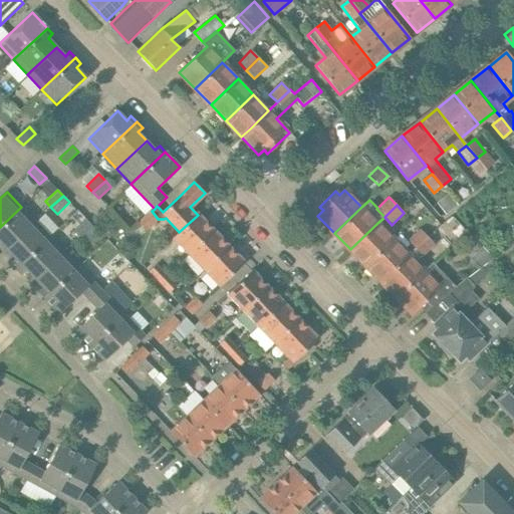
[(0,243),(6,250),(35,222),(21,207),(0,227),(0,243)]
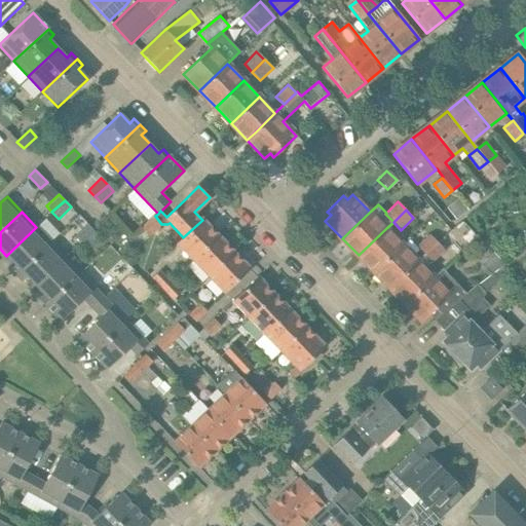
[(162,225),(155,216),(142,229),(149,237),(162,225)]
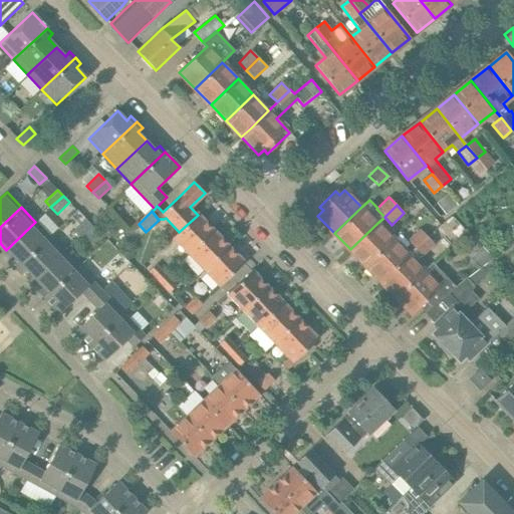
[(213,230),(198,215),(179,232),(173,238),(188,254),(213,230)]
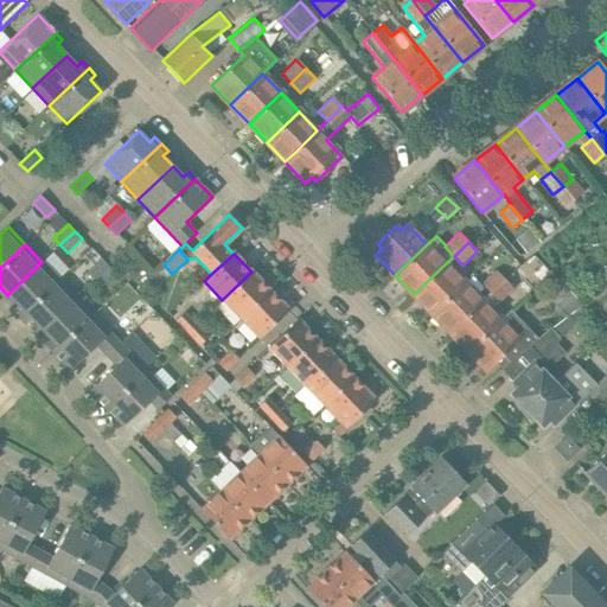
[(94,280),(108,266),(101,259),(87,273),(94,280)]
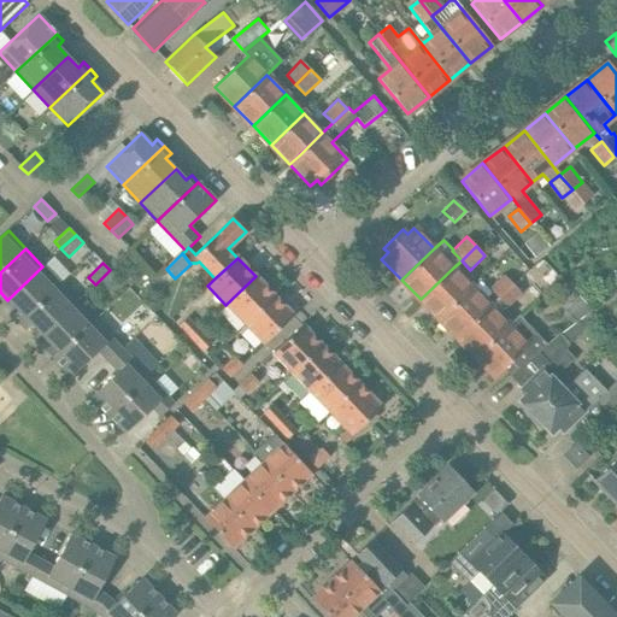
[(42,266),(7,300),(18,311),(12,316),(19,323),(59,285),(42,266)]
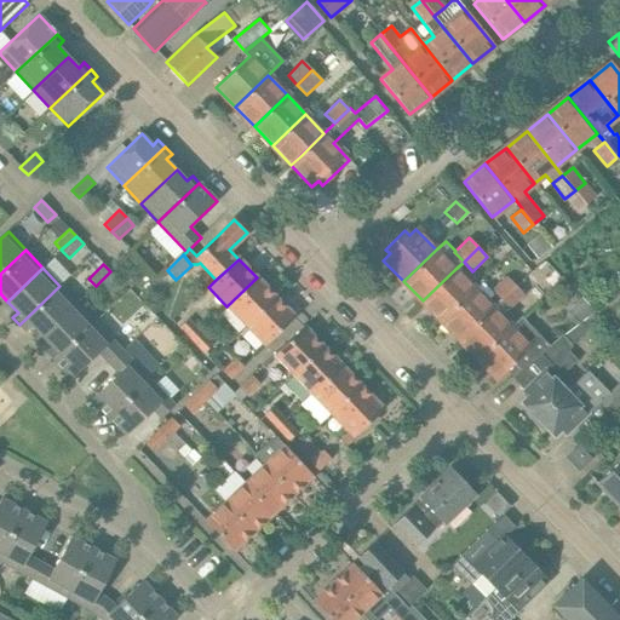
[(423,300),(441,320),(474,288),(455,269),(423,300)]
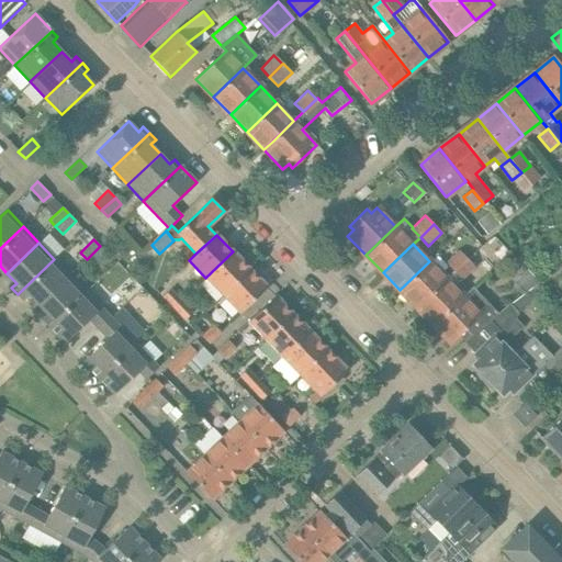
[(107,253),(100,246),(87,259),(93,266),(107,253)]
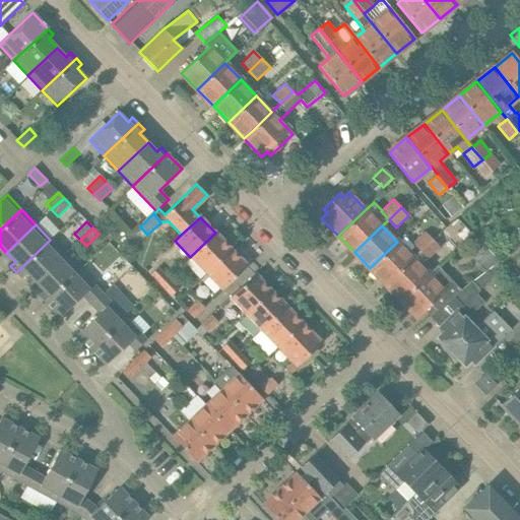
[(432,240),(424,232),(411,243),(419,251),(432,240)]
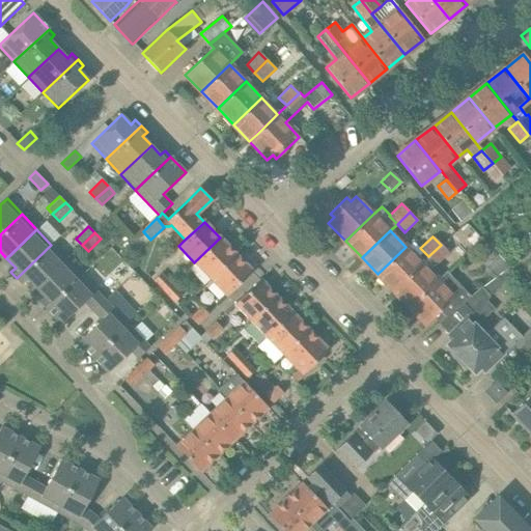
[(220,238),(194,262),(210,279),(235,254),(220,238)]
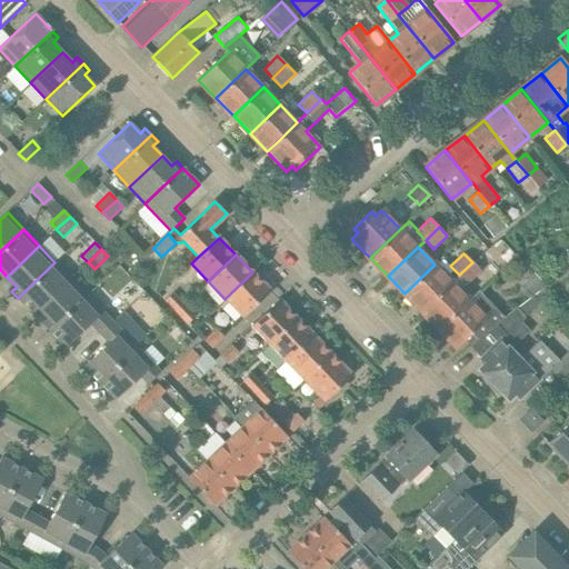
[(55,262),(18,298),(23,305),(29,299),(38,309),(70,278),(55,262)]
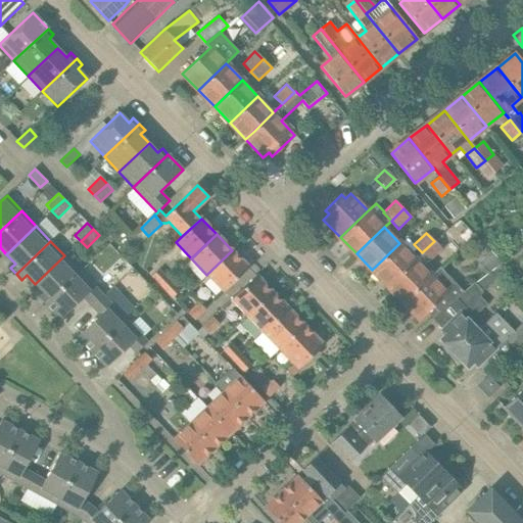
[(442,249),(434,241),(422,252),(430,260),(442,249)]
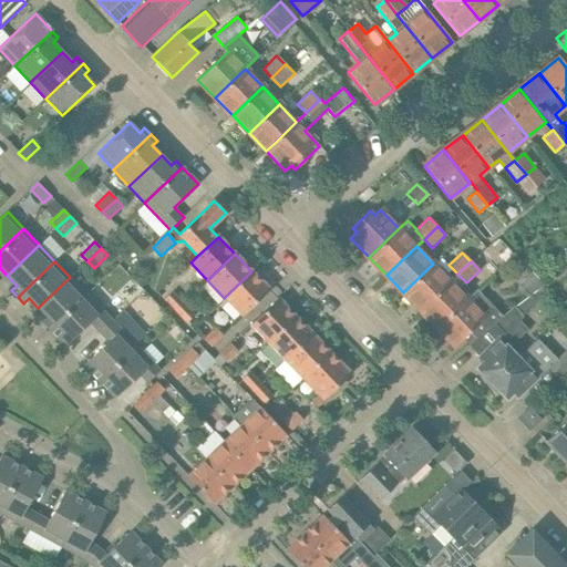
[(420,310),(450,281),(433,264),(403,292),(420,310)]
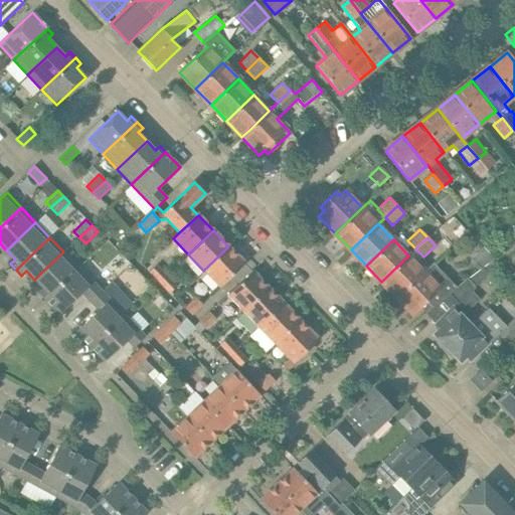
[(228,246),(203,271),(219,288),(230,278),(244,264),(228,246)]
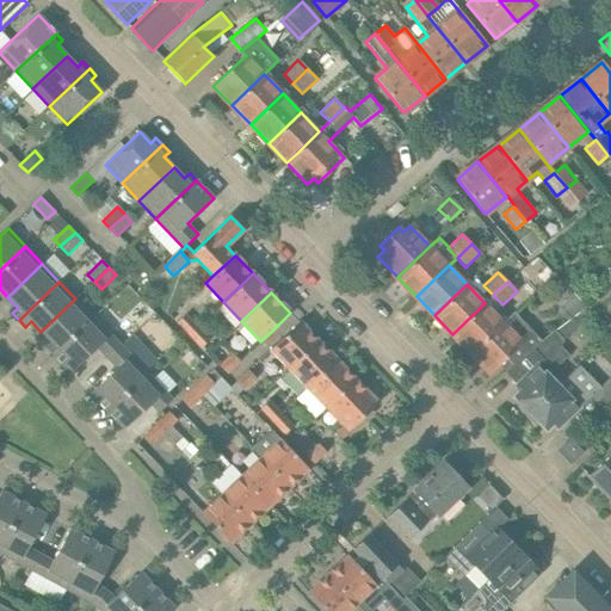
[(75,298),(41,332),(51,343),(45,347),(53,355),(93,316),(75,298)]
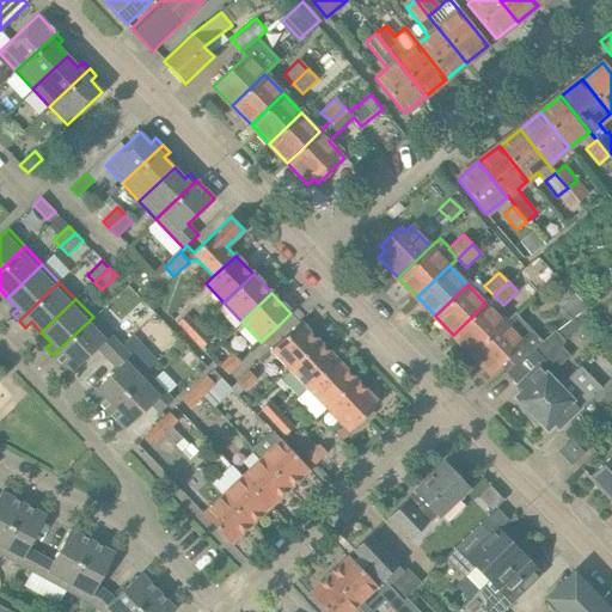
[(472,354),(505,323),(485,304),(453,335),(472,354)]
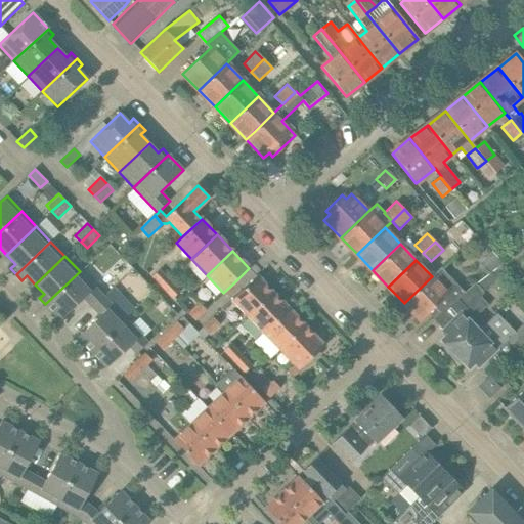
[(432,276),(404,303),(421,320),(434,307),(440,312),(465,293),(441,267),(432,276)]
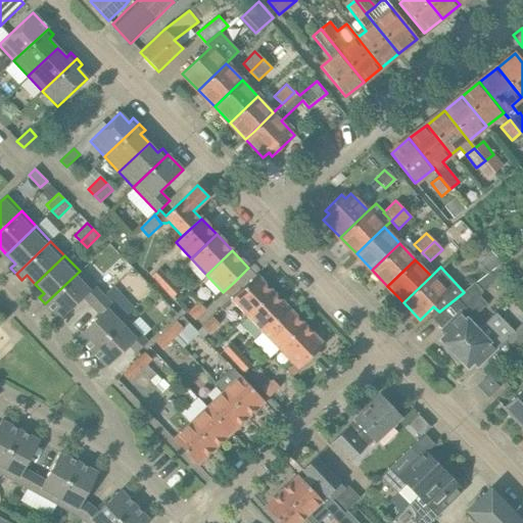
[(151,276),(160,286),(169,278),(158,268),(151,276)]
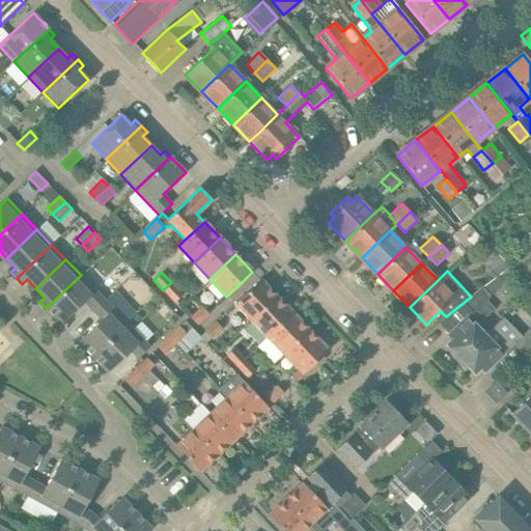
[(81,275),(46,308),(60,325),(84,302),(92,310),(104,300),(81,275)]
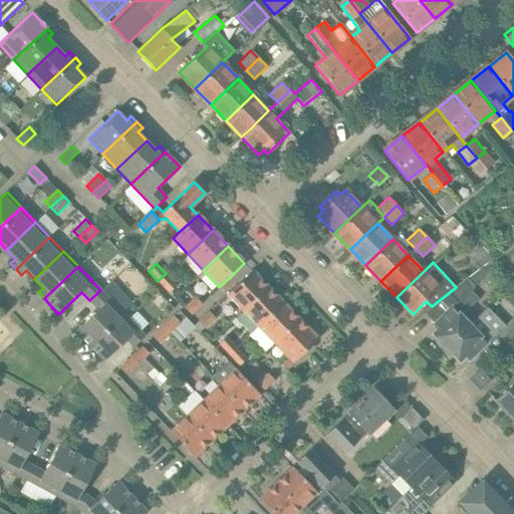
[(227,294),(244,311),(268,288),(252,271),(227,294)]
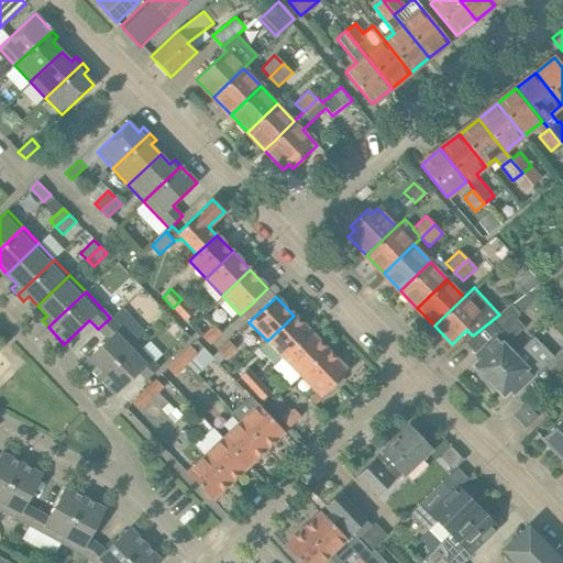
[(194,312),(181,299),(173,308),(185,321),(194,312)]
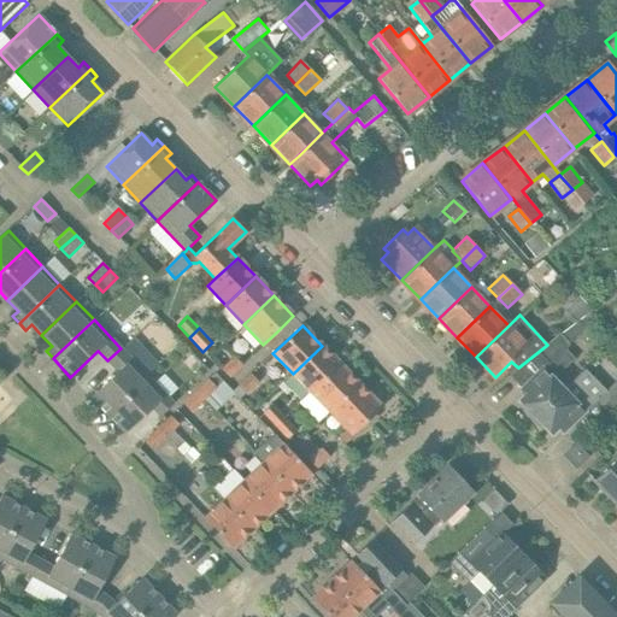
[(562,334),(547,345),(518,368),(509,376),(521,388),(519,389),(524,394),(518,400),(535,418),(564,391),(553,378),(574,358),(565,350),(569,345),(568,344),(569,342),(562,334)]
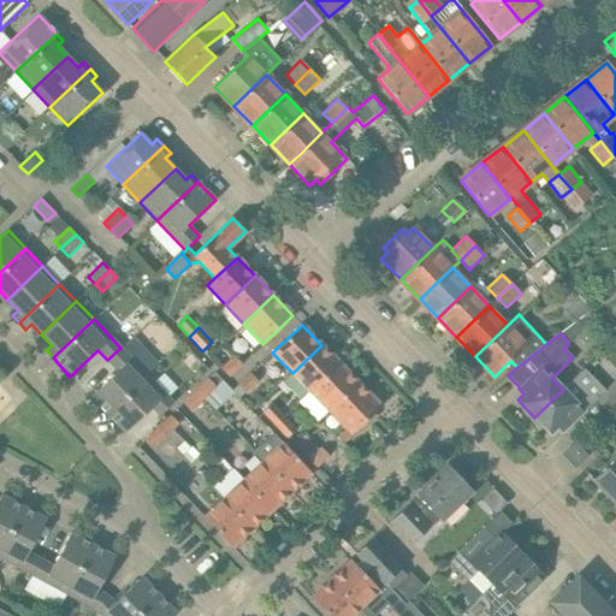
[(292,373),(312,394),(341,366),(321,345),(292,373)]
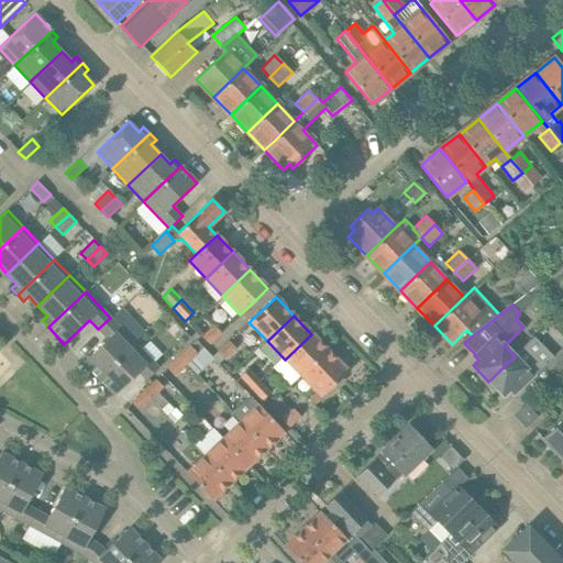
[(107,339),(83,363),(98,379),(135,344),(110,318),(98,329),(107,339)]
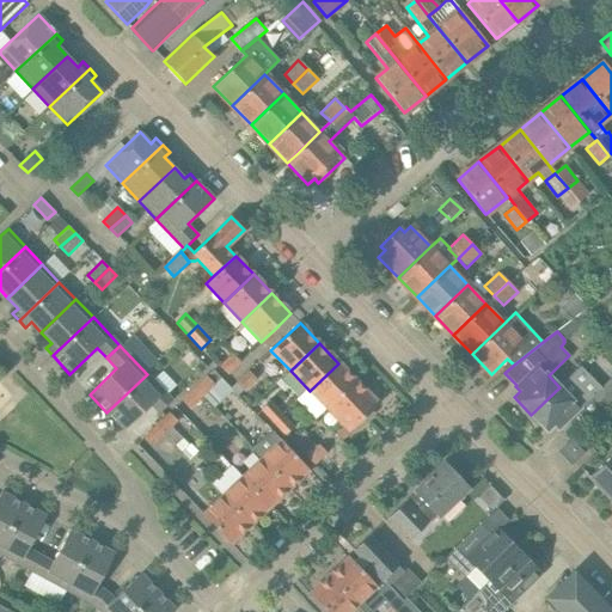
[(242,362),(233,353),(219,366),(227,374),(242,362)]
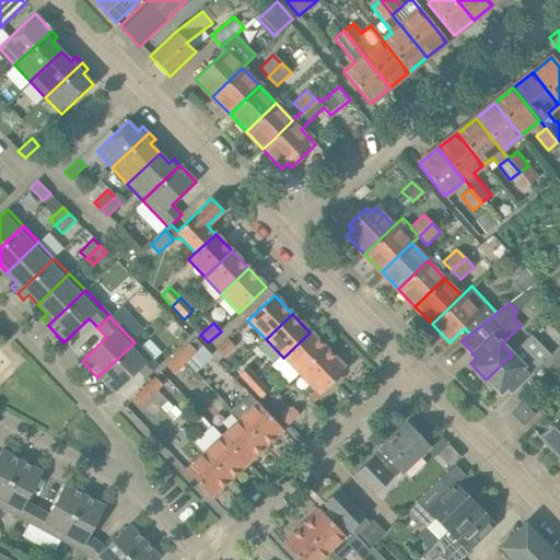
[(283,358),(301,376),(328,350),(310,333),(283,358)]
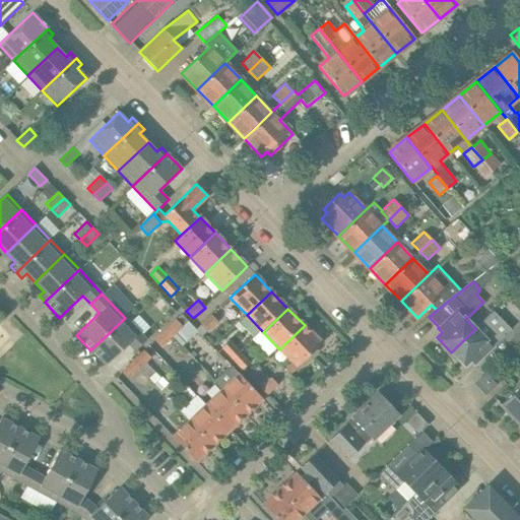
[(475,329),(451,352),(464,367),(470,362),(474,365),(502,338),(511,348),(519,341),(519,320),(510,329),(502,320),(493,311),(475,329)]
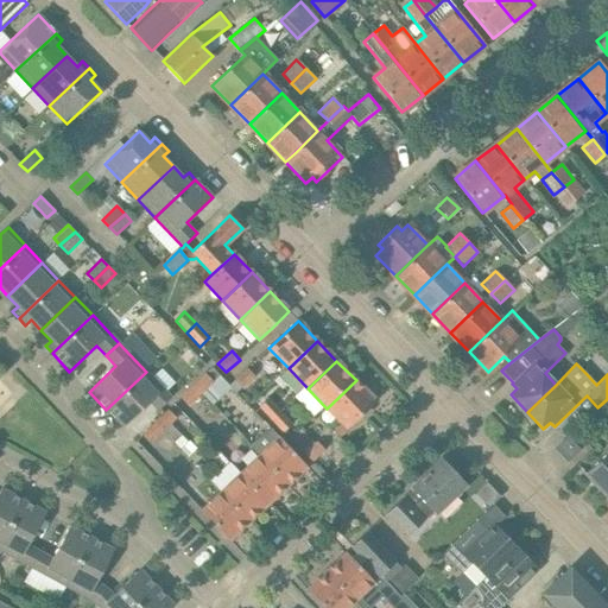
[(192,386),(201,394),(202,393),(206,397),(210,392),(207,387),(219,377),(211,368),(192,386)]
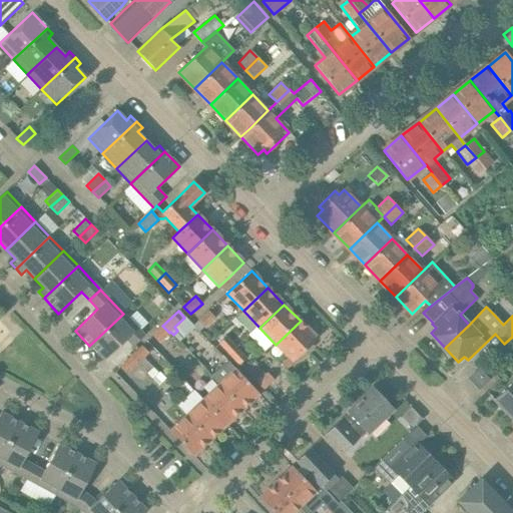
[(215,319),(207,311),(196,321),(204,329),(215,319)]
